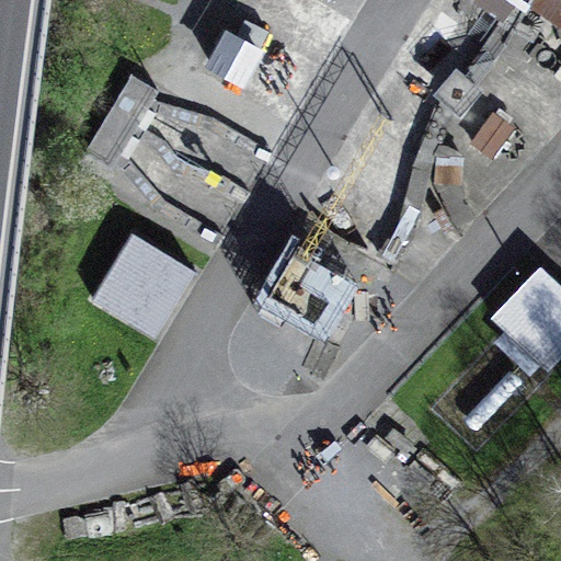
[(485,0),(522,27),(544,0),(485,0)]
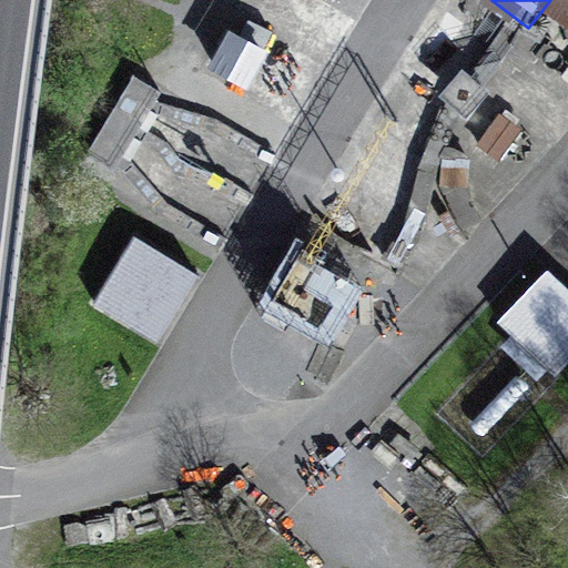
[(262,52),(230,34),(212,68),(244,84),(262,52)]
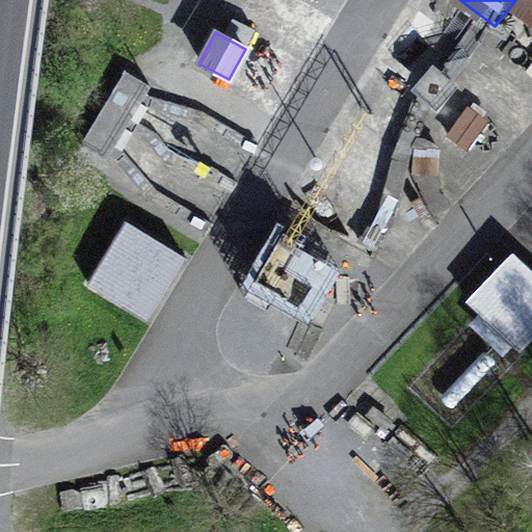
[(152,87),(125,72),(80,144),(106,161),(152,87)]
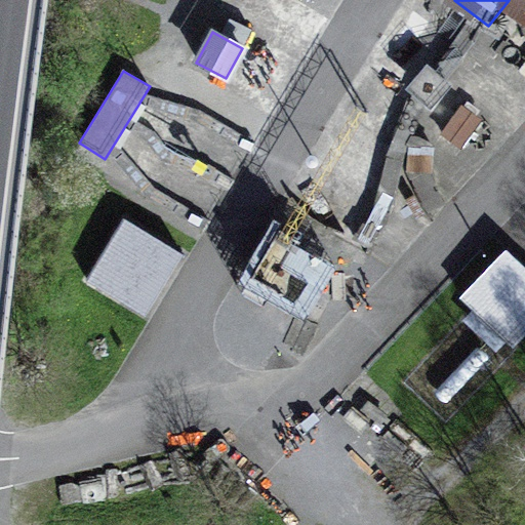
[(182,253),(124,218),(86,281),(144,316),(182,253)]
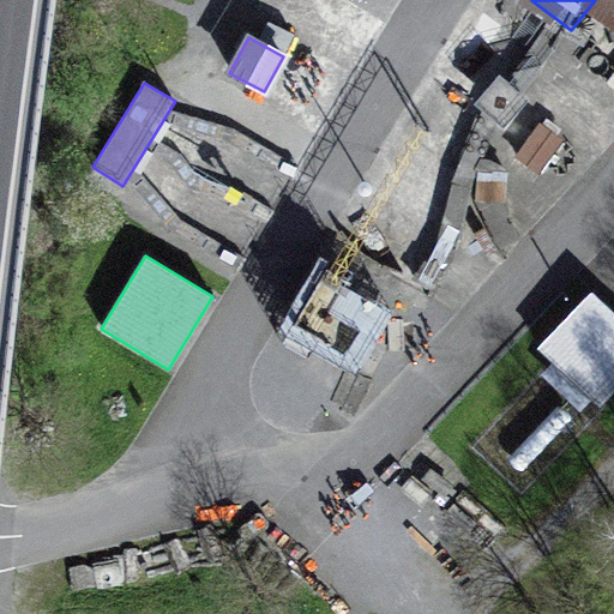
[(353,282),(327,269),(295,326),(329,345),(353,282)]
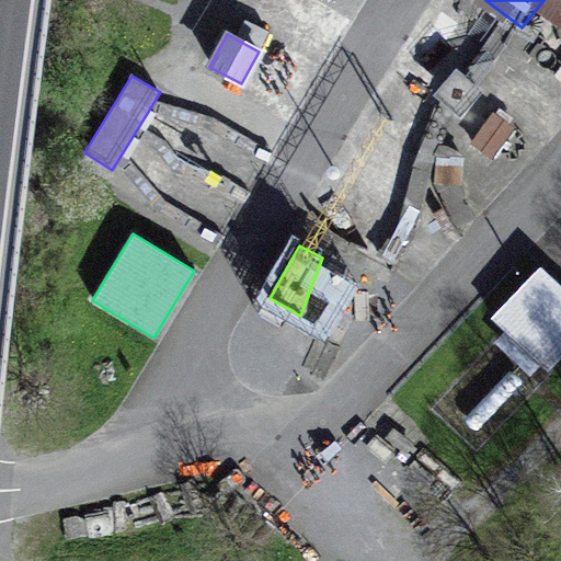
[(560,356),(560,286),(540,266),(492,317),(548,370),(560,356)]
